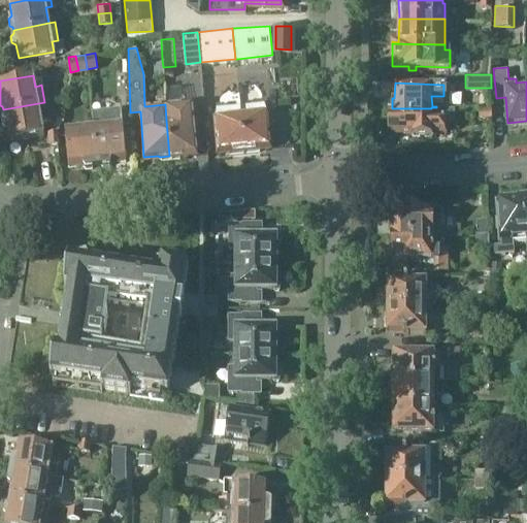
[(238,103),(242,150),(259,149),(259,146),(269,145),(266,111),(263,101),(241,102),(238,103)]
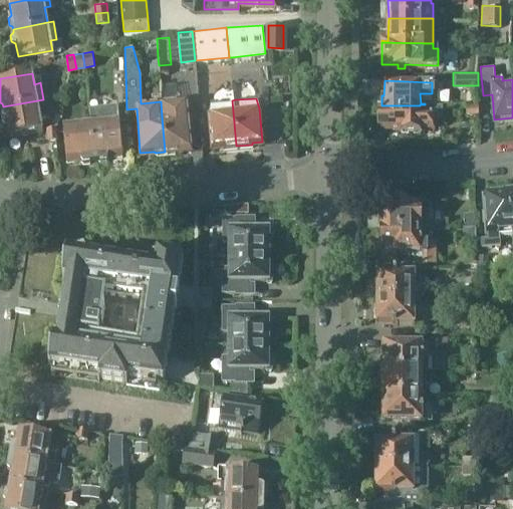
[(43,99),(3,106),(3,109),(0,112),(1,118),(5,120),(8,135),(41,129),(39,117),(46,116),(43,99)]
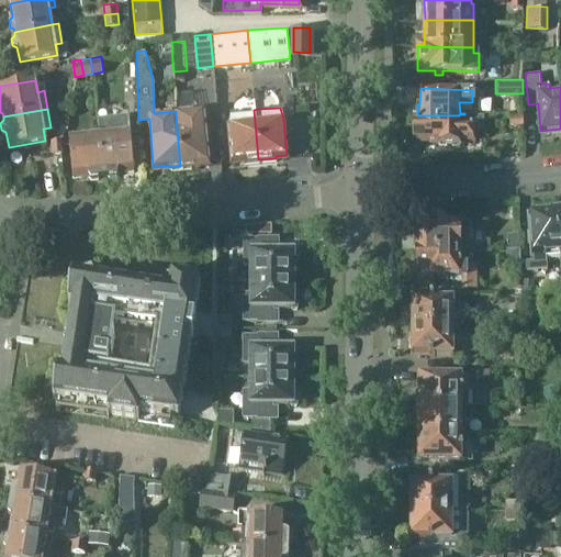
[(203,109),(176,111),(177,127),(180,166),(190,166),(192,164),(208,163),(203,109)]
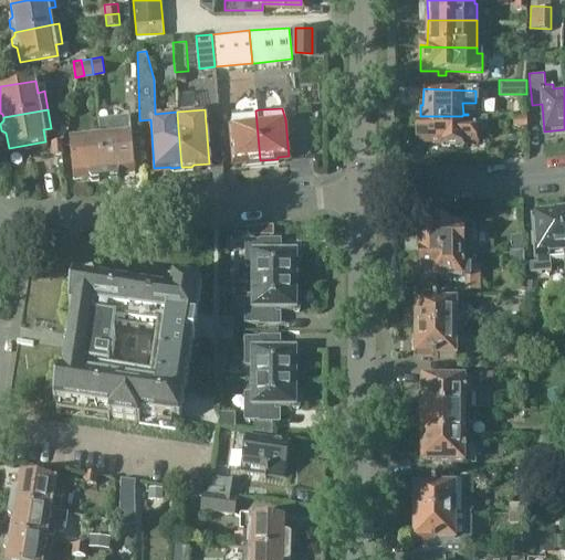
[(230,124),(233,160),(244,159),(244,161),(260,160),(255,111),(231,113),(230,124)]
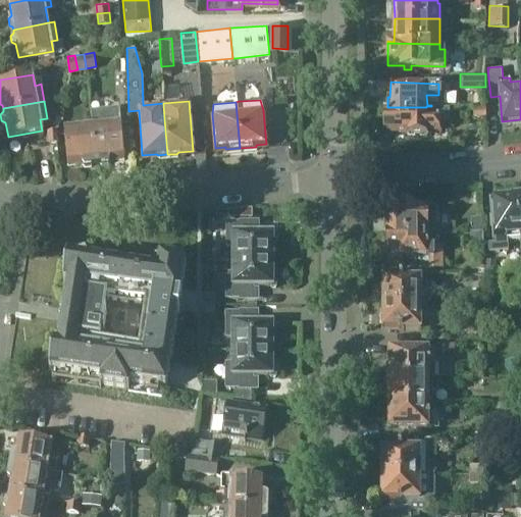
[(426,107),(387,107),(387,110),(383,111),(382,128),(406,130),(406,132),(425,132),(425,127),(438,127),(438,115),(431,115),(431,106),(426,106),(426,107)]
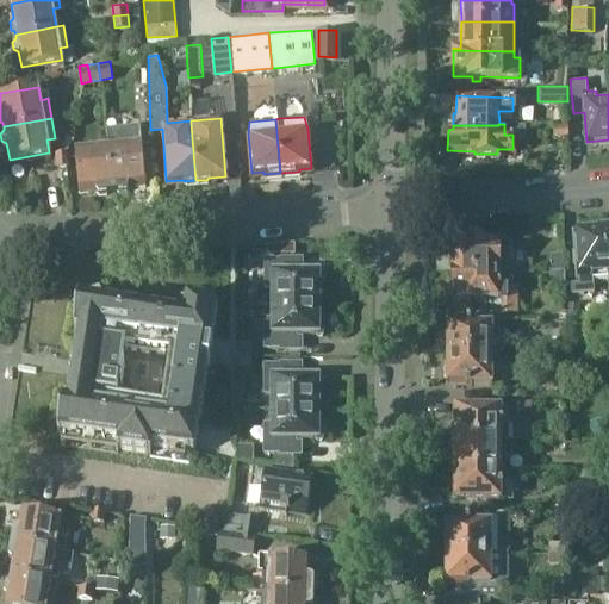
[(128,137),(106,138),(111,186),(115,186),(118,190),(125,188),(126,185),(144,184),(140,142),(129,143),(128,137)]
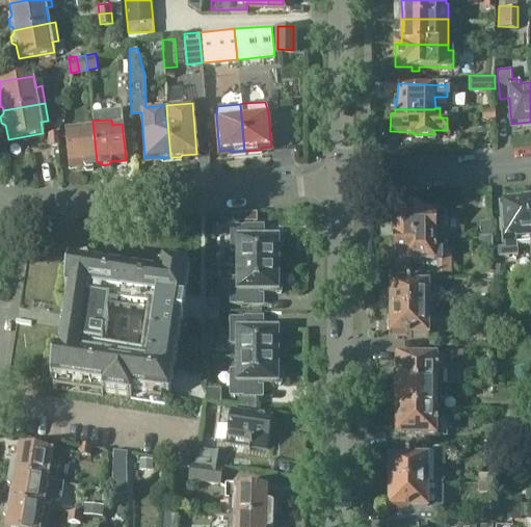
[(94,162),(97,162),(93,121),(77,123),(77,128),(64,129),(68,165),(82,164),(84,166),(91,166),(94,162)]
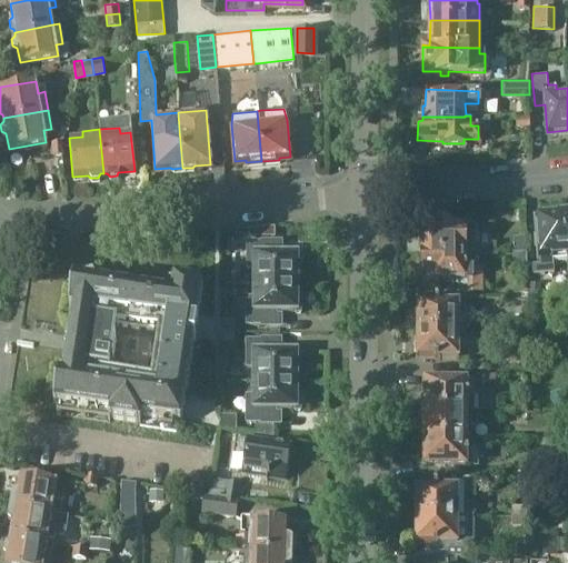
[(51,140),(52,153),(62,153),(61,140),(51,140)]
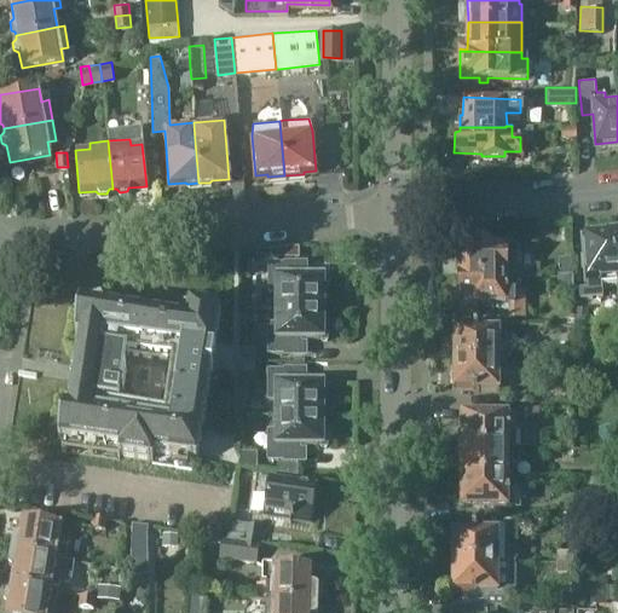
[(601,281),(617,279),(612,227),(608,229),(608,230),(588,231),(583,240),(587,284),(578,284),(579,294),(602,293),(601,281)]
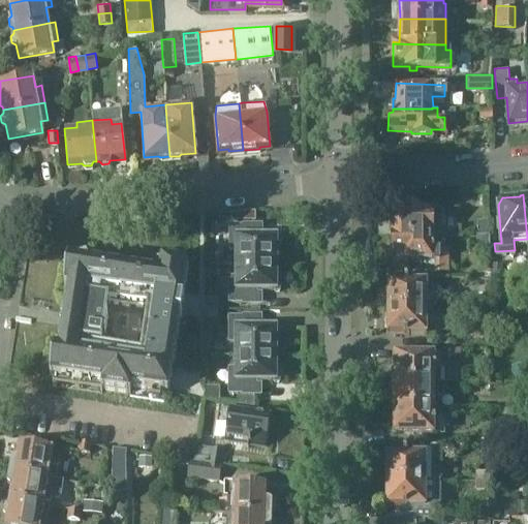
[(392,218),(389,218),(389,230),(392,230),(392,233),(440,232),(440,206),(402,206),(402,207),(392,207),(392,218)]
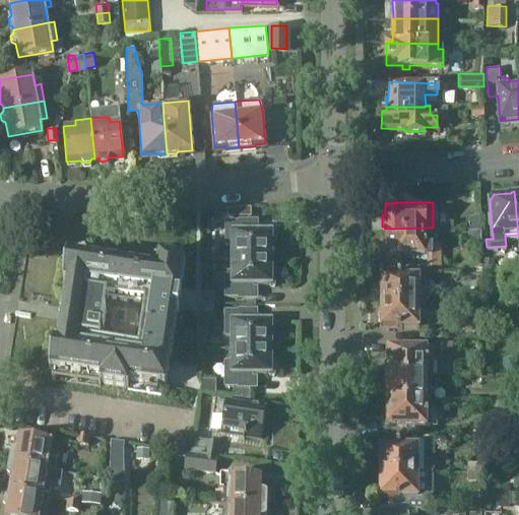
[(468,214),(469,228),(480,228),(479,214),(468,214)]
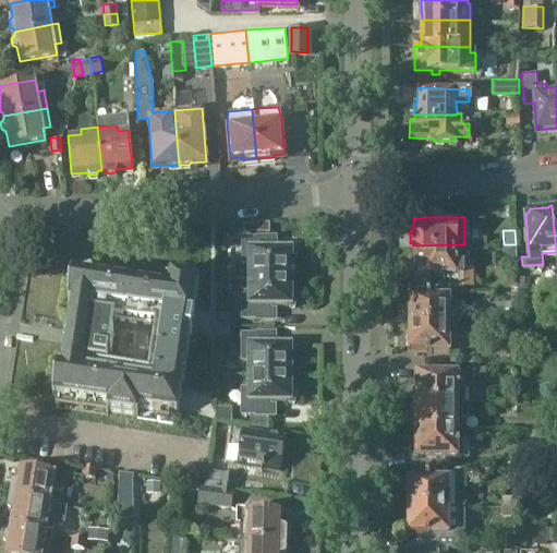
[(283,247),(283,248),(256,248),(256,235),(241,235),(241,261),(250,261),(249,275),(290,275),(290,264),(294,264),(294,247),(283,247)]
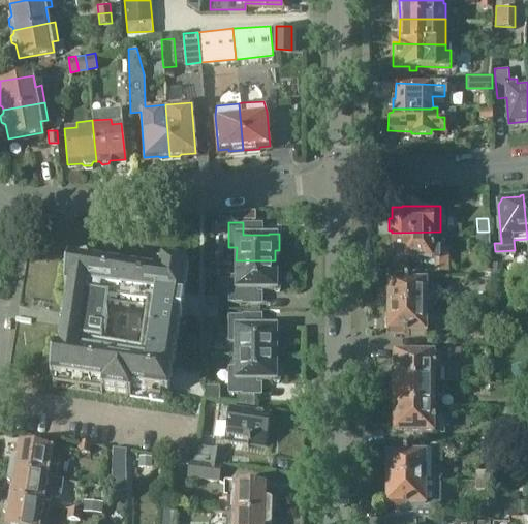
[(440,232),(392,233),(392,263),(406,264),(406,257),(435,258),(435,269),(446,269),(447,245),(440,245),(440,232)]
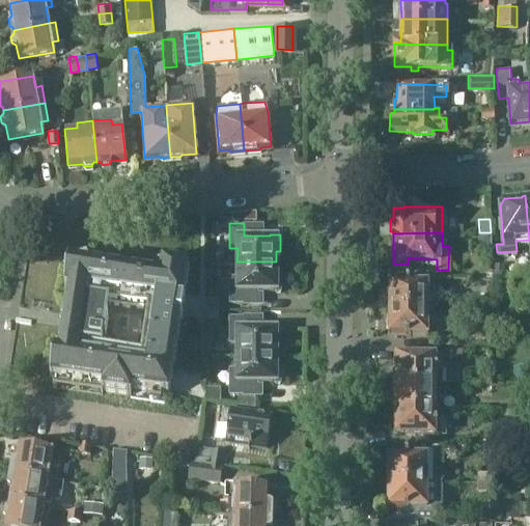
[(491,247),(491,232),(477,232),(476,247),(491,247)]
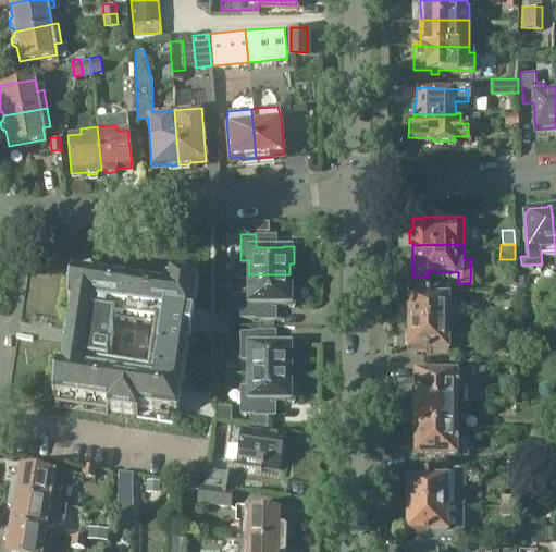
[(71,299),(63,344),(60,364),(57,363),(51,392),(56,393),(54,403),(107,411),(107,408),(136,413),(137,406),(176,413),(198,276),(168,271),(167,284),(71,269),(66,298),(71,299)]
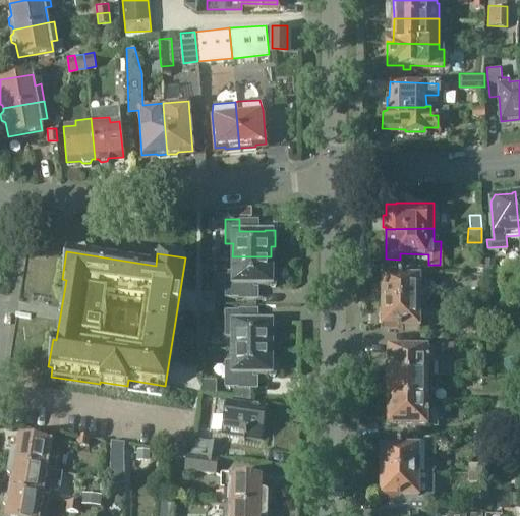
[(271,256),(232,256),(232,270),(225,270),(225,294),(239,294),(239,282),(270,283),(275,284),(275,268),(271,268),(271,256)]
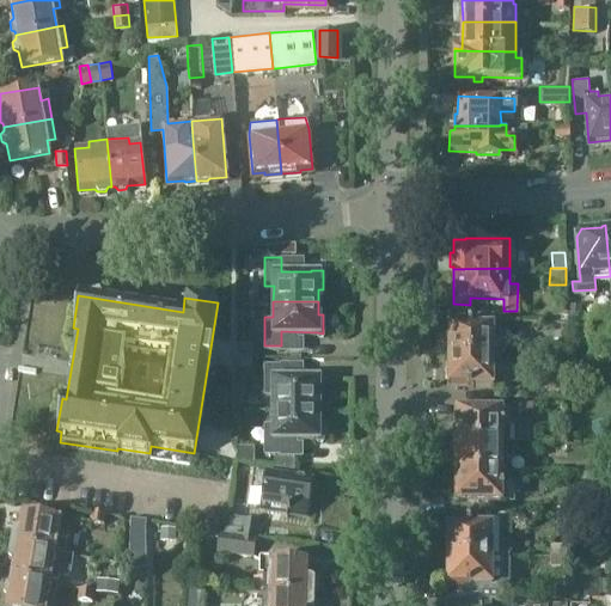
[(580,303),(570,303),(569,317),(579,318),(580,303)]
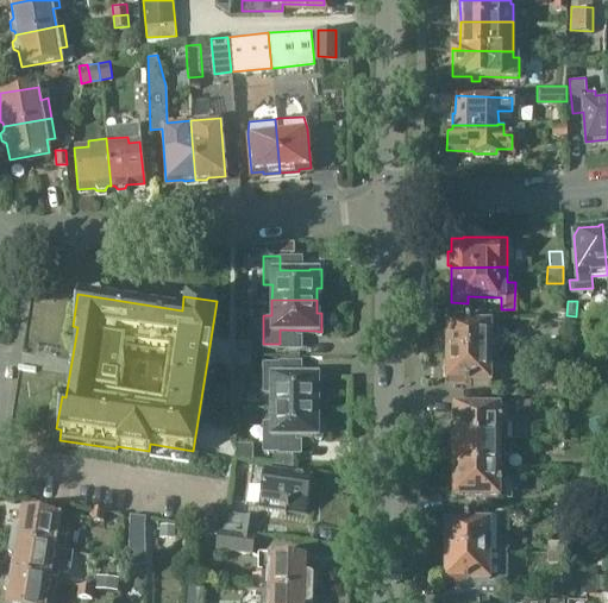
[(445,337),(445,351),(489,352),(489,321),(464,321),(464,322),(446,321),(446,324),(443,328),(443,333),(445,337)]
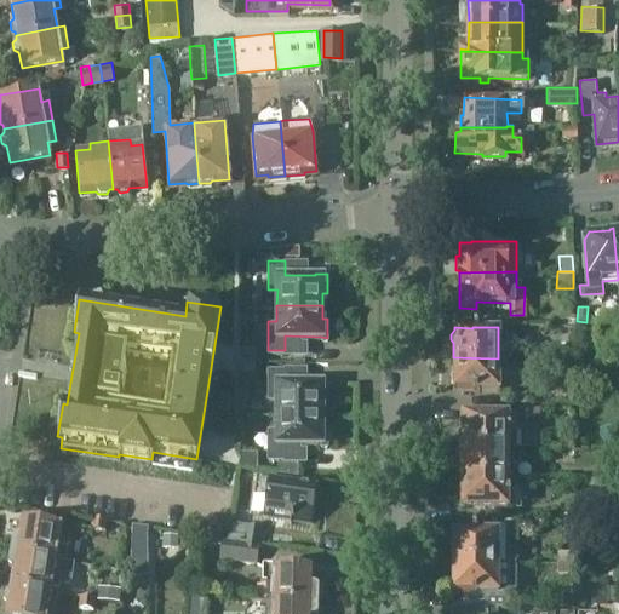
[(239,359),(254,359),(254,346),(240,345),(239,359)]
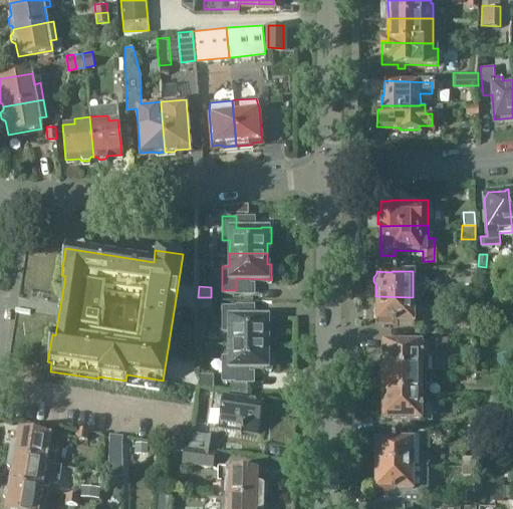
[(462,297),(478,297),(478,286),(462,286),(462,297)]
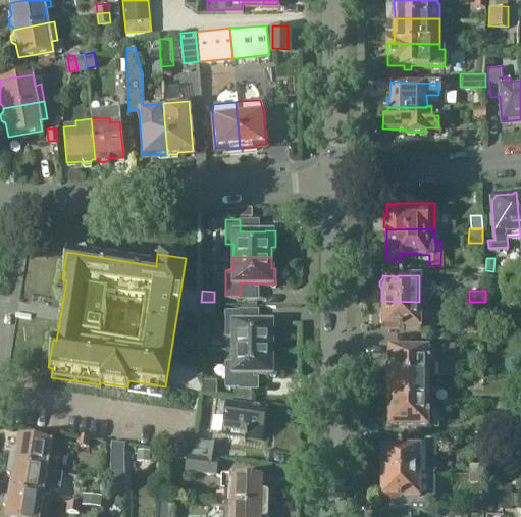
[(419,302),(381,301),(381,311),(379,315),(379,319),(381,322),(381,325),(397,326),(397,327),(403,327),(403,326),(419,327),(419,302)]
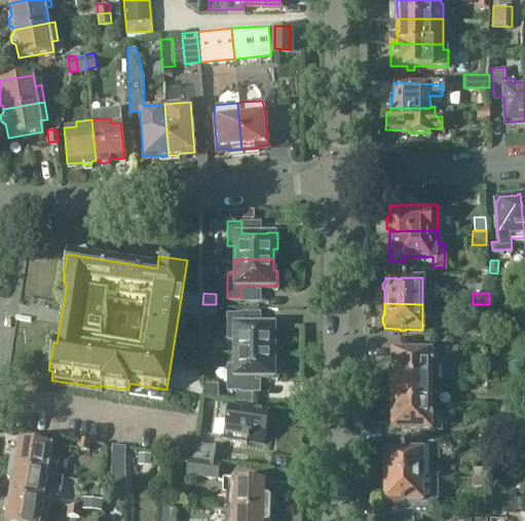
[(216,304),(202,304),(202,315),(216,317),(216,304)]
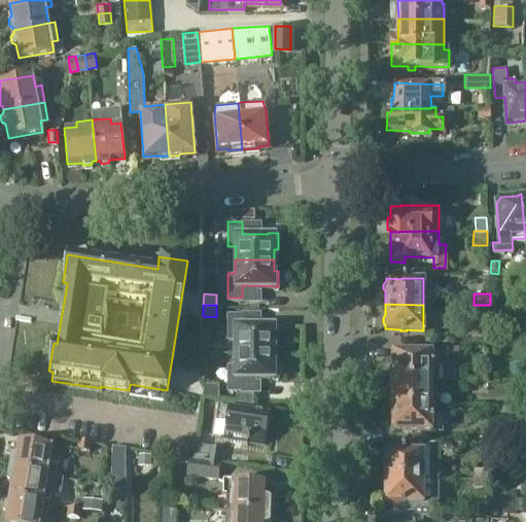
[(490,316),(490,305),(474,305),(474,316),(490,316)]
